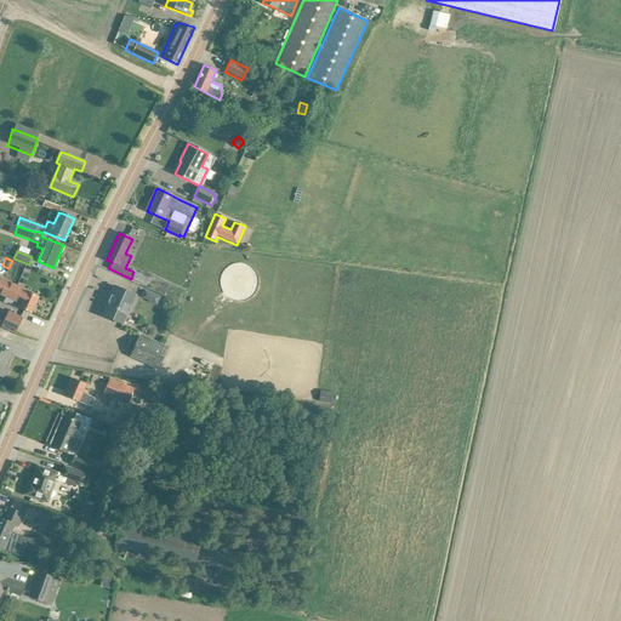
[(15,306),(18,308),(20,308),(30,314),(39,297),(28,291),(0,279),(0,294),(9,298),(16,302),(15,306)]
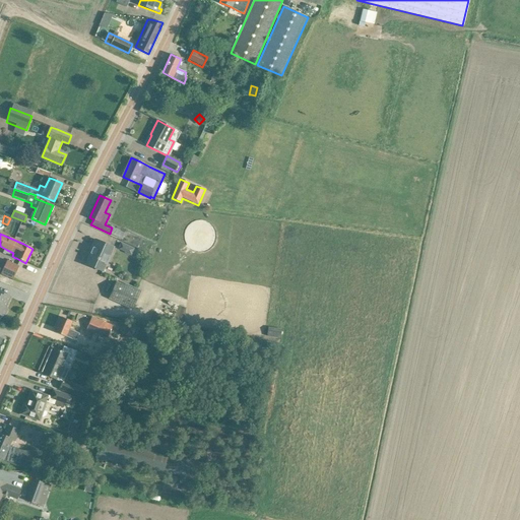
[(113,248),(105,244),(95,240),(91,248),(93,248),(85,264),(103,271),(113,248)]
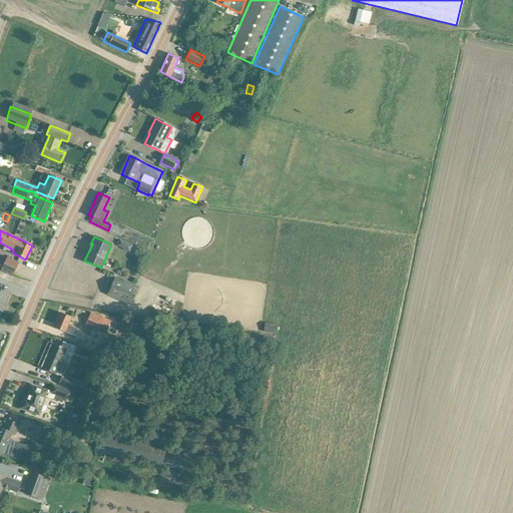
[(118,239),(116,244),(123,247),(122,249),(129,252),(129,250),(132,245),(118,239)]
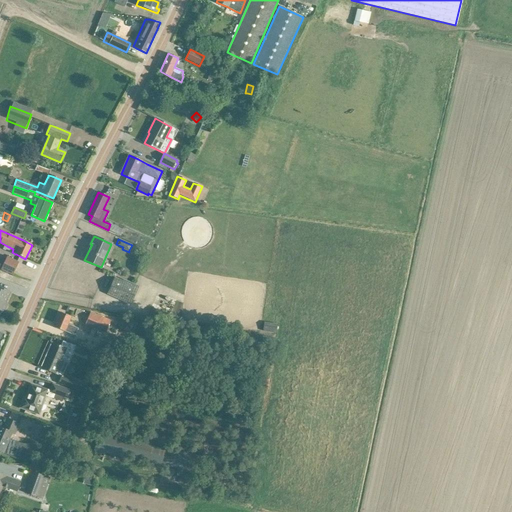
[(13,275),(19,262),(7,257),(1,269),(13,275)]
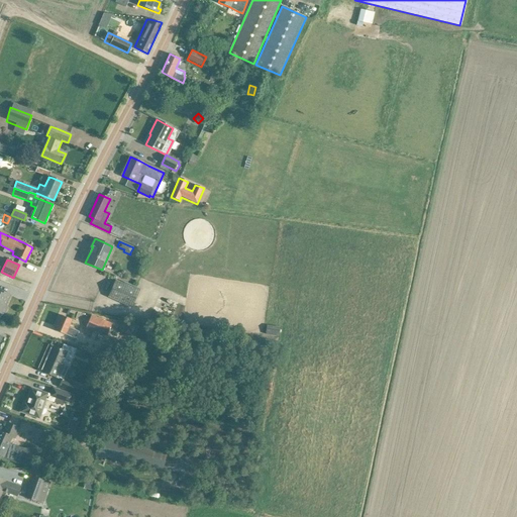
[(131,307),(139,291),(116,281),(108,297),(131,307)]
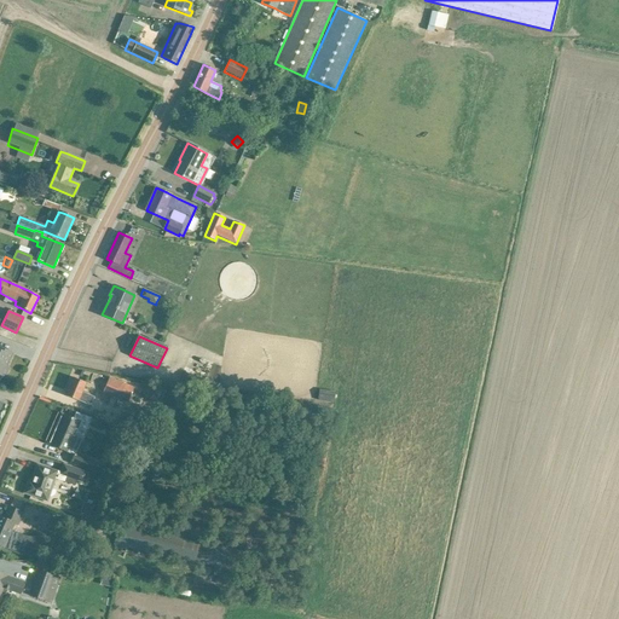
[(12,353),(1,348),(0,347),(0,374),(1,376),(12,353)]
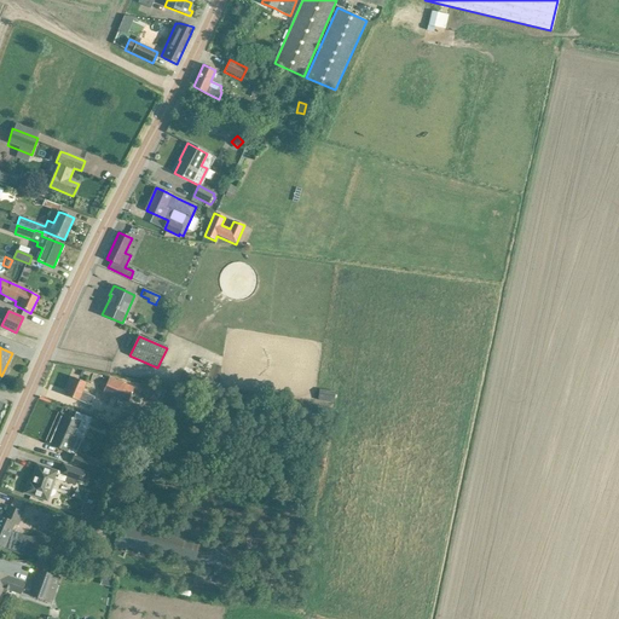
[(213,354),(208,363),(218,368),(221,358),(213,354)]
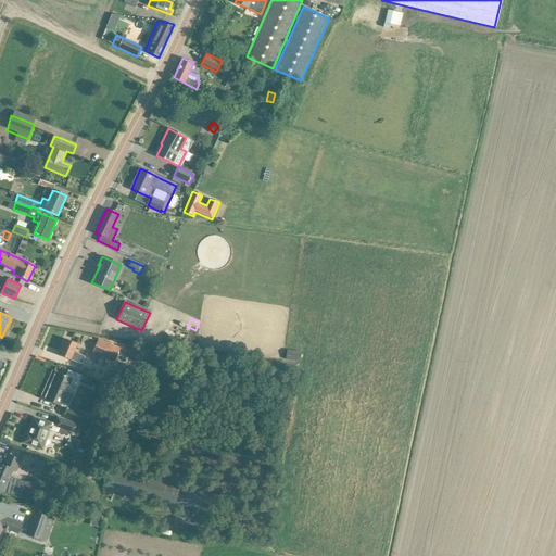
[(77,344),(76,343),(65,339),(59,355),(81,365),(85,356),(74,352),(77,344)]
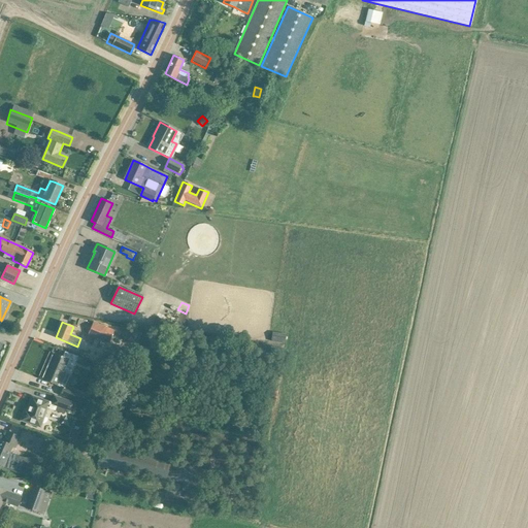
[(100,340),(105,328),(93,323),(88,335),(100,340)]
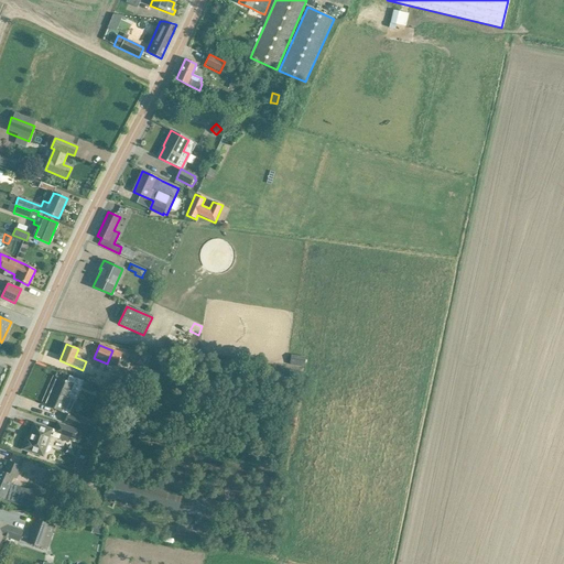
[(118,377),(128,351),(116,347),(106,371),(118,377)]
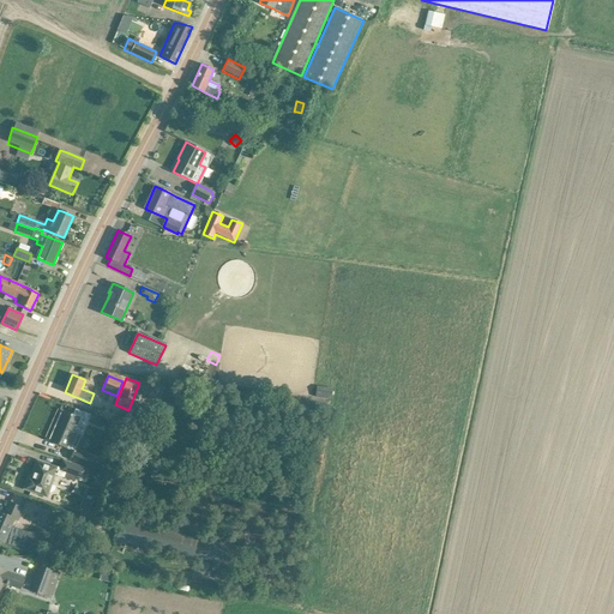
[(176,402),(172,420),(191,423),(194,405),(176,402)]
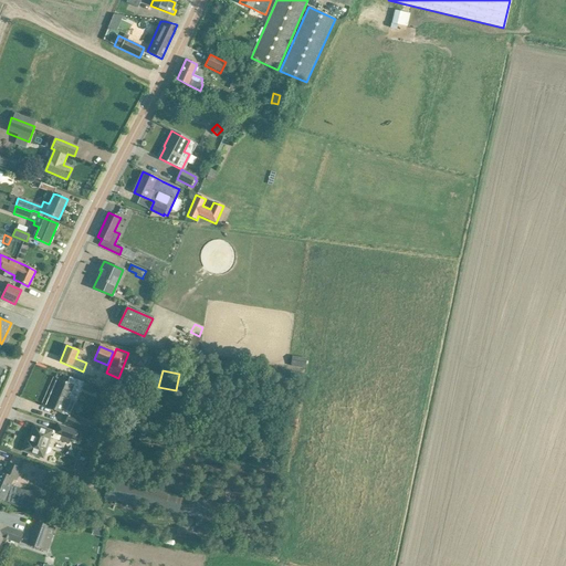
[(80,381),(90,384),(91,376),(81,374),(80,381)]
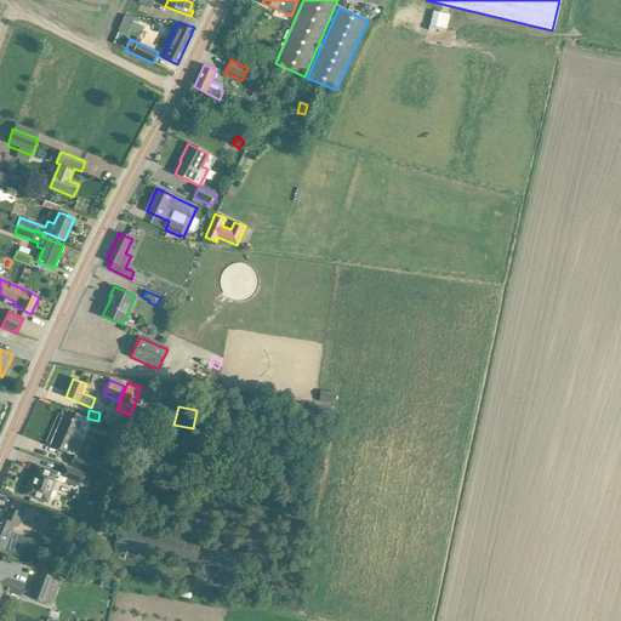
[(80,423),(74,421),(63,416),(56,434),(58,436),(53,446),(50,445),(50,446),(68,454),(80,423)]
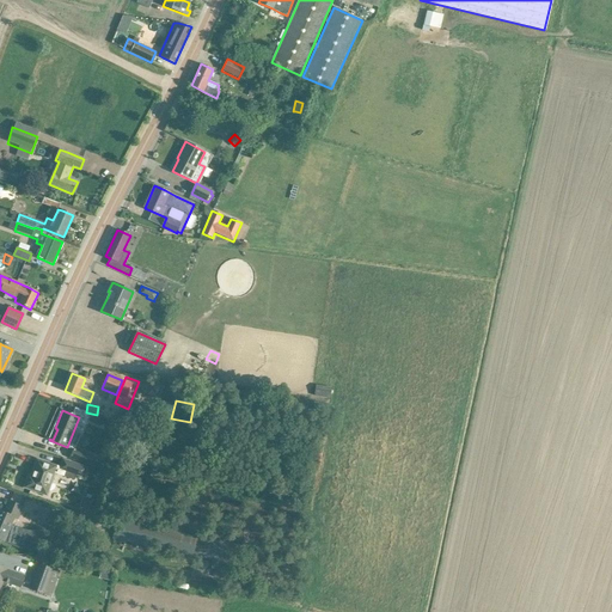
[(104,423),(104,433),(116,433),(116,423),(104,423)]
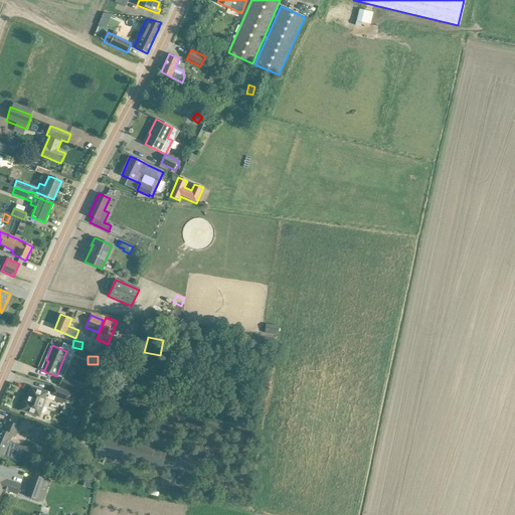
[(72,390),(75,383),(62,377),(59,385),(72,390)]
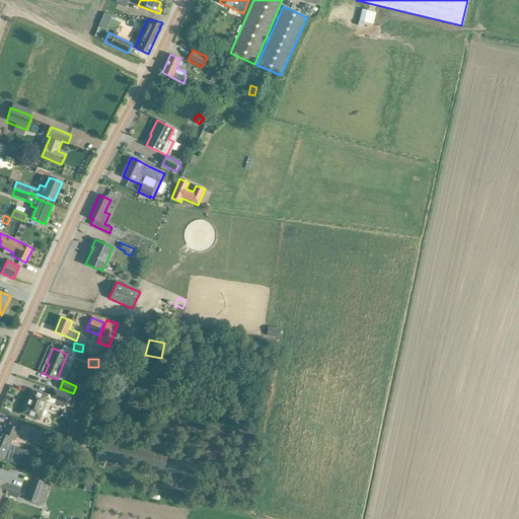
[(24,403),(20,414),(40,420),(41,416),(43,417),(46,416),(47,414),(47,411),(46,409),(44,408),(46,401),(63,406),(65,402),(71,404),(73,396),(54,390),(51,396),(31,390),(26,403),(24,403)]
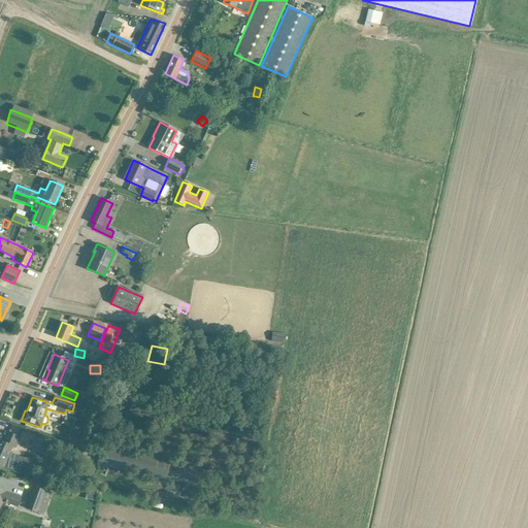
[(75,447),(80,432),(71,429),(68,440),(69,441),(68,444),(75,447)]
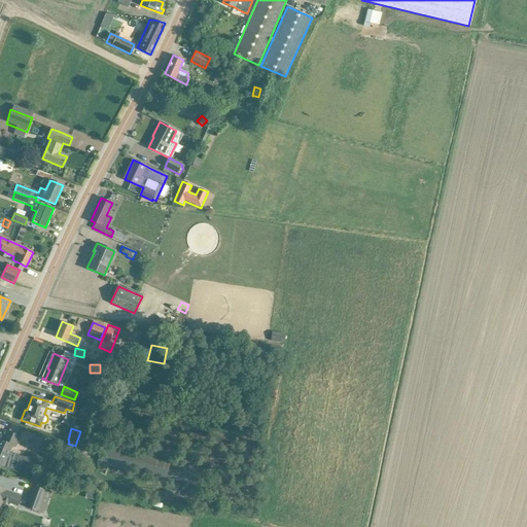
[(20,436),(18,435),(8,431),(3,441),(0,438),(0,464),(4,466),(15,471),(28,473),(31,458),(22,456),(18,455),(19,452),(13,451),(12,453),(10,452),(12,446),(15,447),(20,436)]
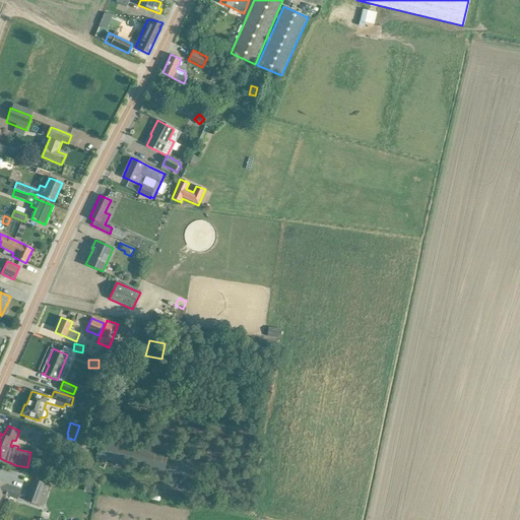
[(198,461),(100,440),(94,458),(180,476),(186,478),(194,480),(198,461)]
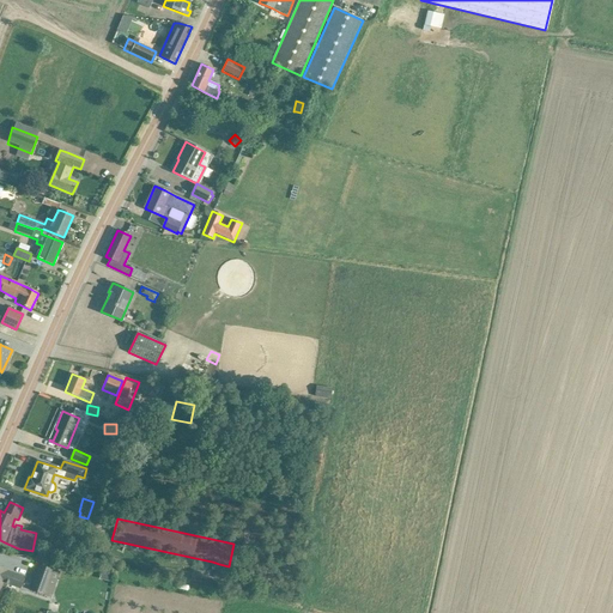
[(50,598),(60,572),(40,565),(31,590),(50,598)]
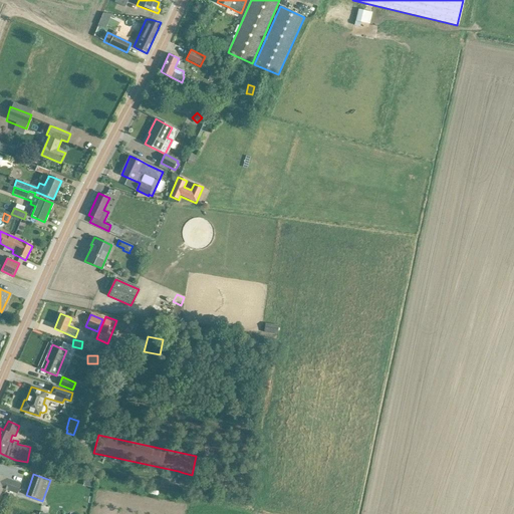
[(0,502),(3,495),(0,494),(0,491),(1,488),(12,492),(16,493),(20,484),(5,478),(2,477),(0,476),(0,502)]
